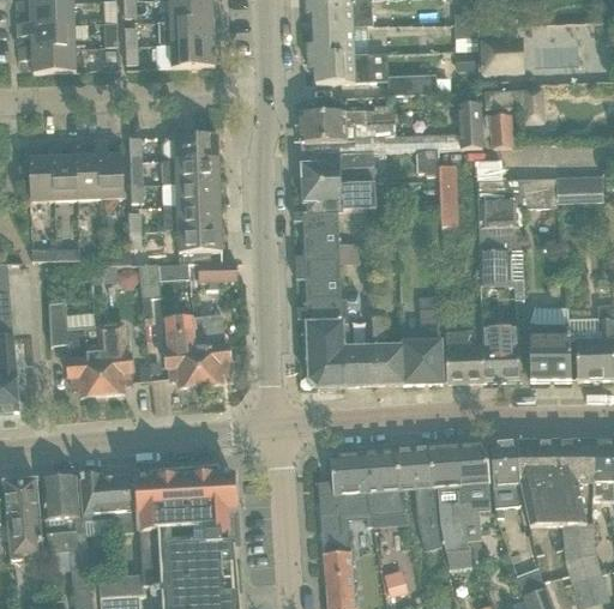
[(16,0),(16,13),(30,12),(30,23),(31,23),(31,26),(73,24),(73,1),(30,4),(30,0),(16,0)]
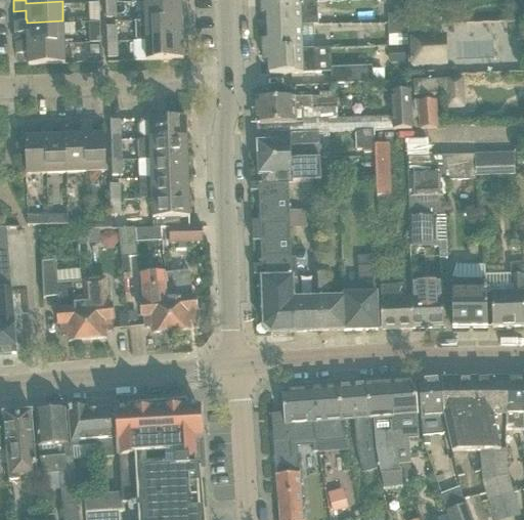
[(89,18),(99,17),(98,0),(88,1),(89,18)]
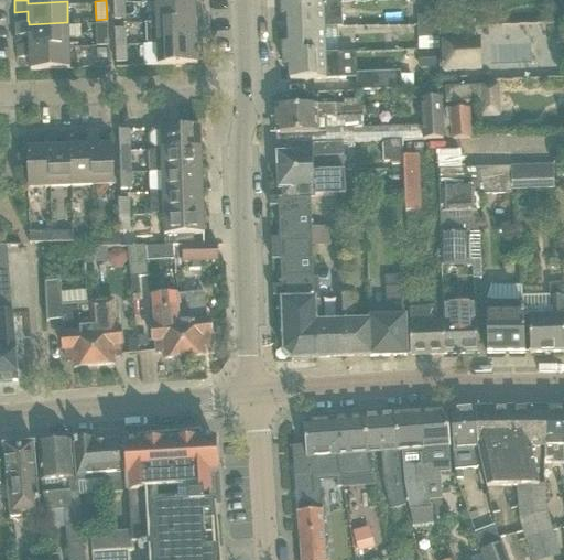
[(125,15),(123,0),(114,0),(114,17),(125,15)]
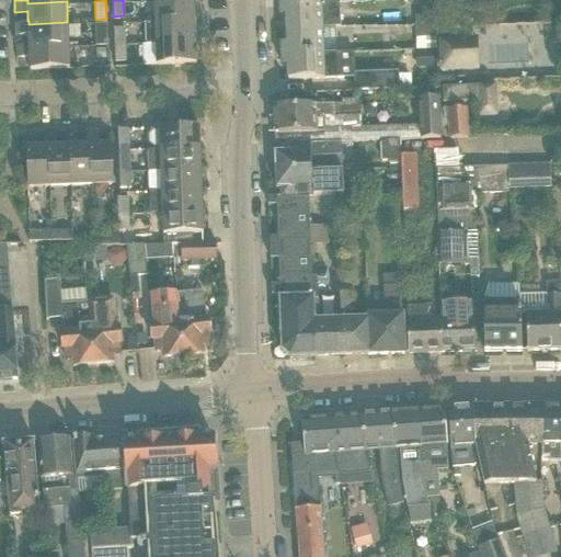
[(194,18),(193,0),(155,0),(155,19),(194,18)]
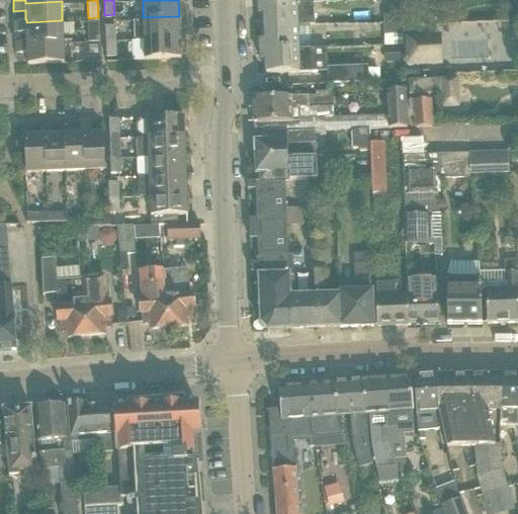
[(314,22),(313,0),(285,0),(258,1),(258,11),(264,10),(264,24),(296,22),(296,23),(314,22)]
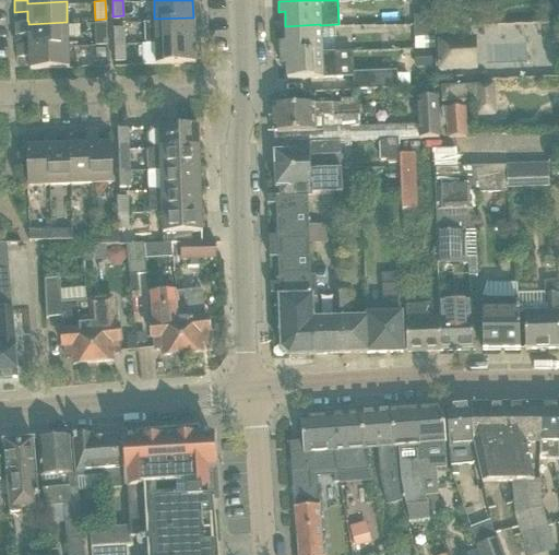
[(432,0),(433,24),(448,23),(447,0),(432,0)]
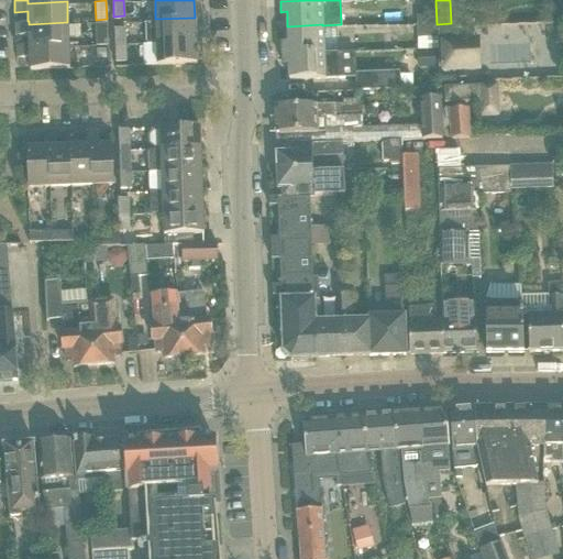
[(417,23),(429,23),(429,12),(417,12),(417,23)]
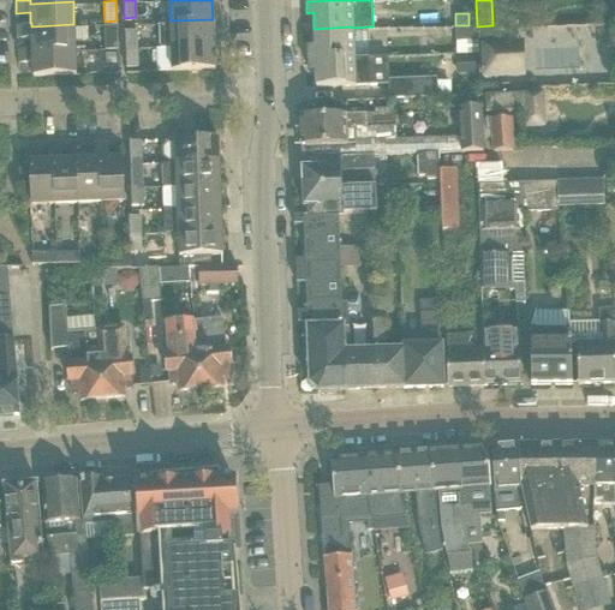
[(169,21),(169,22),(160,22),(160,45),(214,42),(213,19),(169,21)]
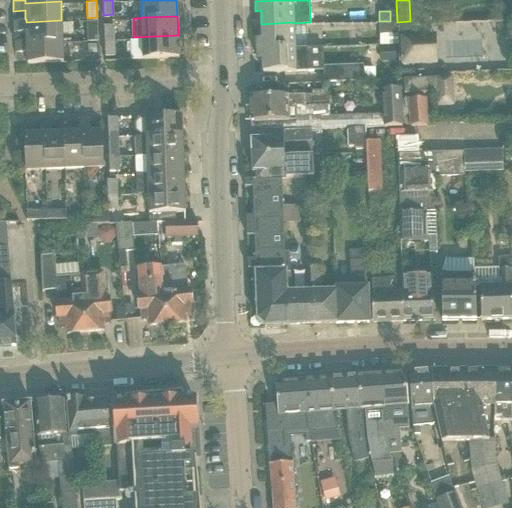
[(26,19),(25,19),(13,19),(14,30),(26,29),(26,38),(27,38),(27,41),(62,40),(61,20),(26,22),(26,19)]
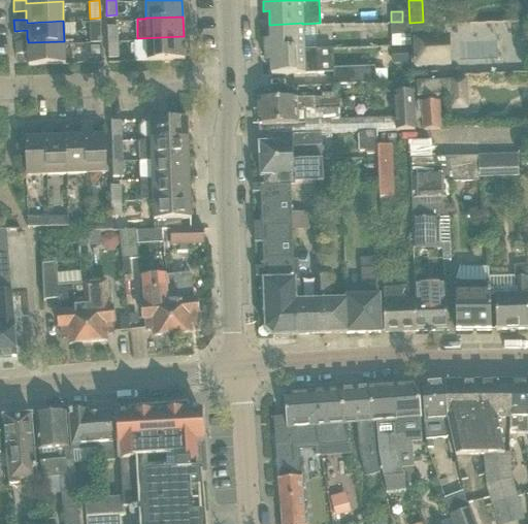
[(90,40),(101,40),(100,20),(89,21),(90,40)]
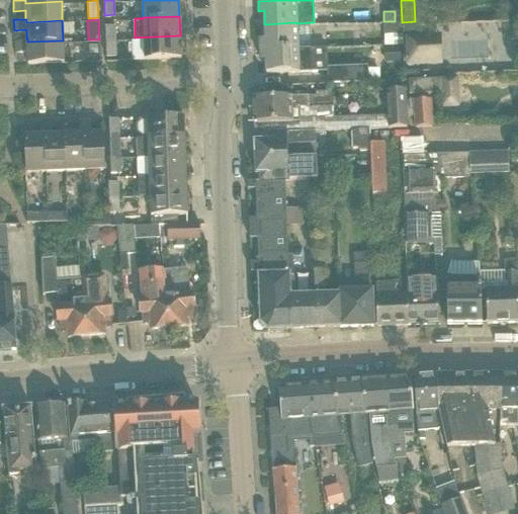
[(383,21),(384,32),(396,31),(395,21),(383,21)]
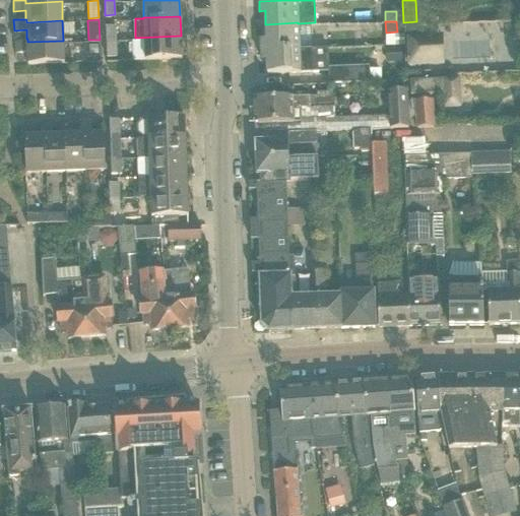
[(106,39),(116,39),(115,22),(105,23),(106,39)]
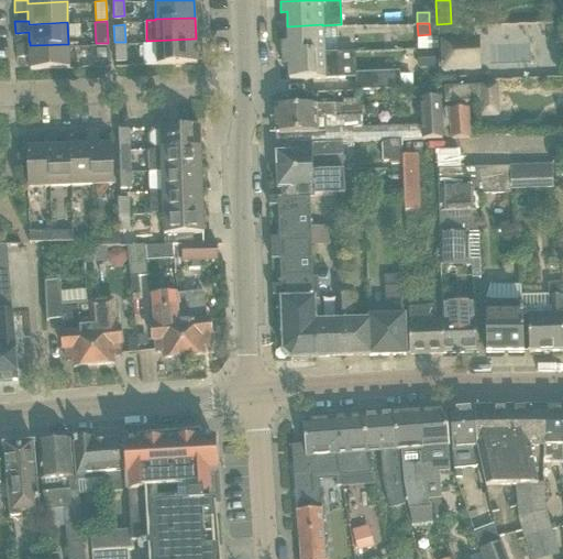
[(322,24),(287,26),(288,41),(282,41),(283,51),(323,50),(322,25),(322,24)]
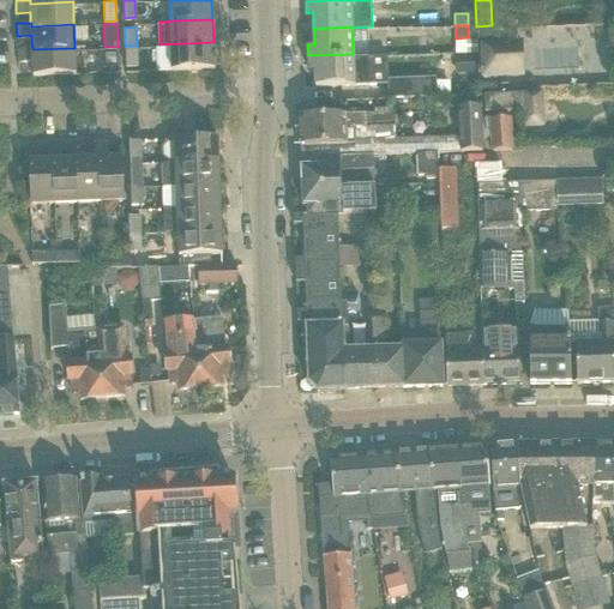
[(523,36),(479,38),(481,76),(500,74),(506,74),(524,73),(523,36)]
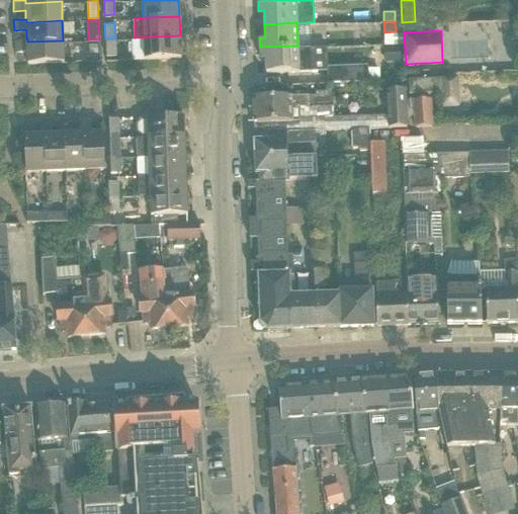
[(180,35),(135,37),(144,37),(145,57),(181,56),(180,35)]
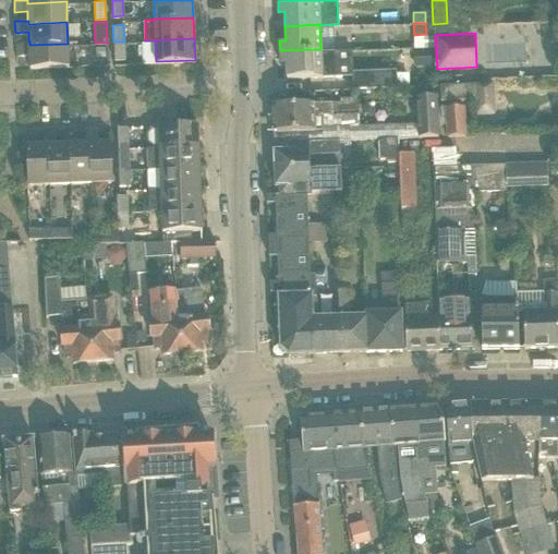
[(29,41),(28,41),(15,41),(15,53),(29,53),(29,67),(69,65),(68,44),(29,45),(29,41)]
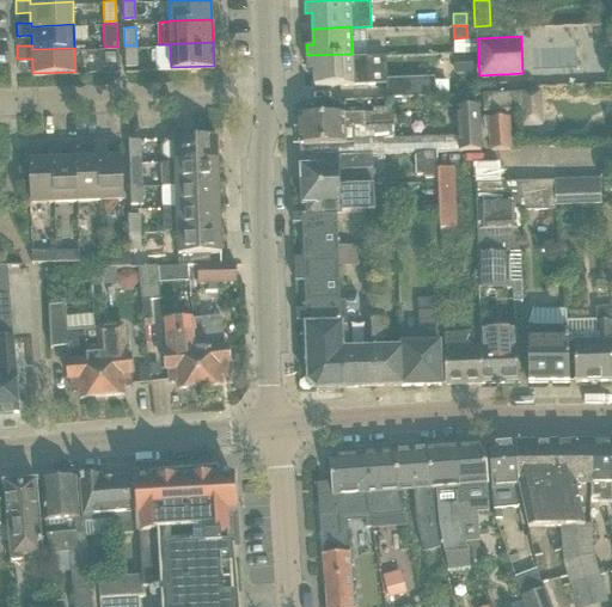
[(136,46),(124,46),(126,63),(136,63),(136,46)]
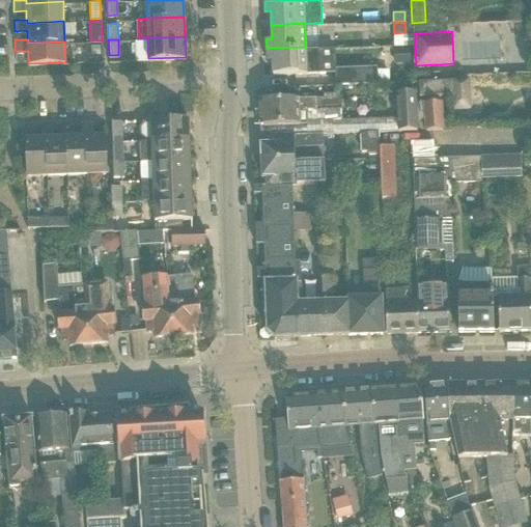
[(100,54),(100,43),(90,44),(91,54),(100,54)]
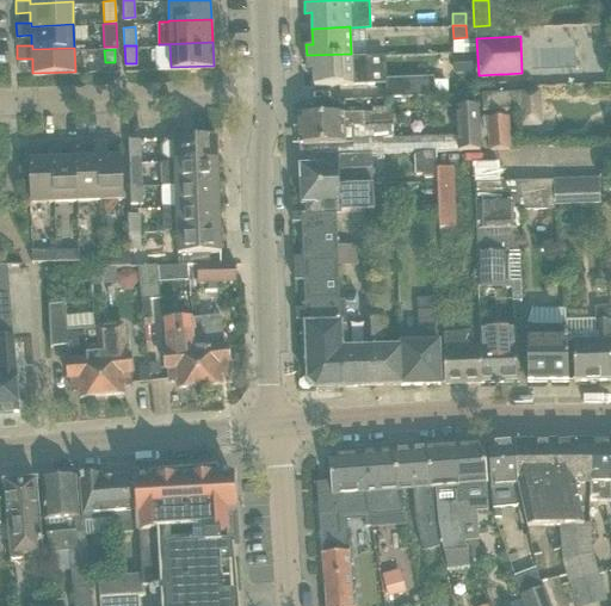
[(471,53),(454,53),(454,69),(471,68),(471,53)]
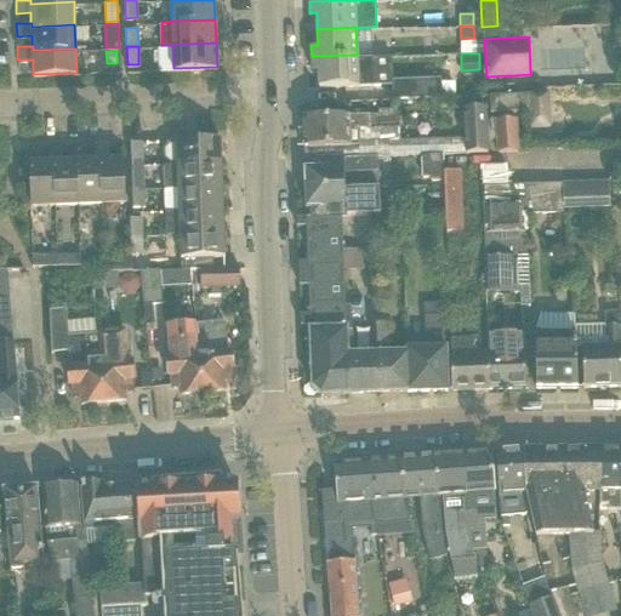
[(319,85),(371,83),(370,55),(357,55),(312,56),(312,68),(318,68),(319,85)]
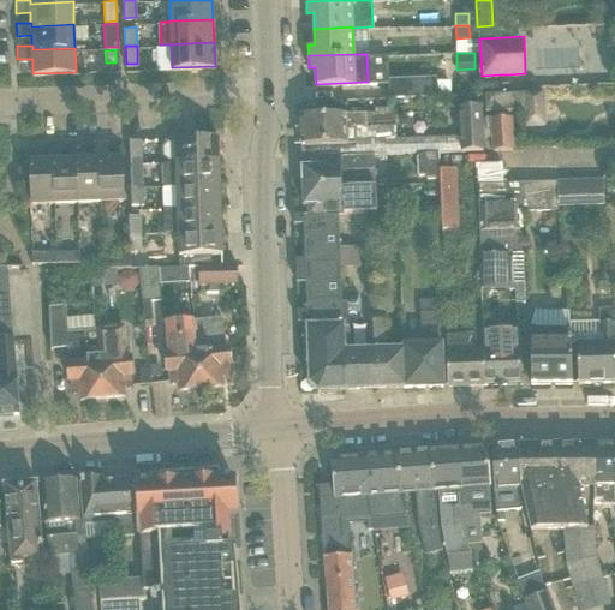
[(436,94),(436,76),(388,77),(388,81),(389,95),(436,94)]
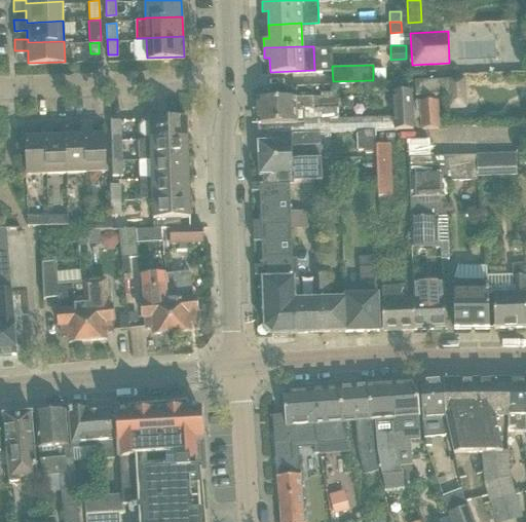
[(415,92),(450,90),(449,77),(414,78),(415,92)]
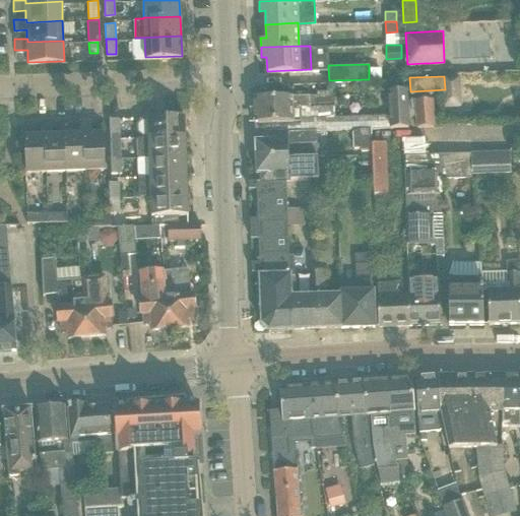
[(407,125),(405,87),(388,87),(390,126),(407,125)]
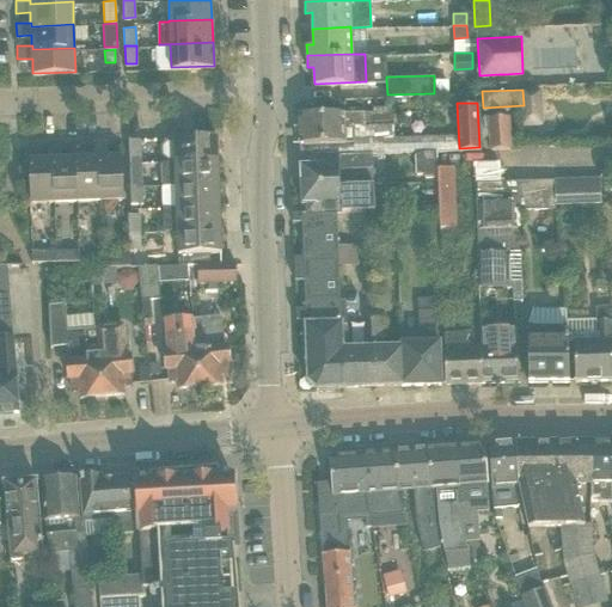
[(373,105),(373,110),(299,112),(300,154),(305,154),(372,153),(372,152),(355,153),(354,136),(393,134),(392,105),(373,105)]
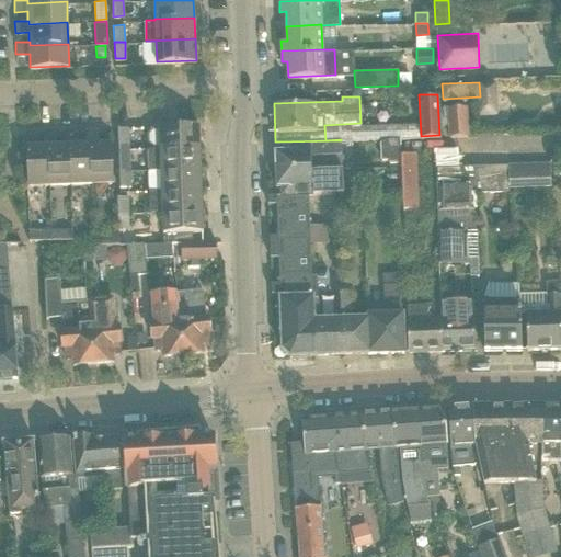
[(448,106),(450,135),(467,134),(466,105),(448,106)]
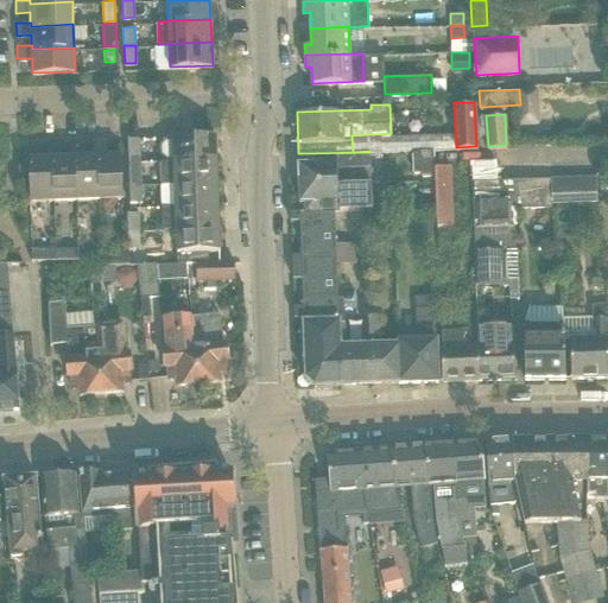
[(172,134),(172,138),(169,138),(165,139),(160,144),(160,151),(164,154),(168,156),(173,157),(173,158),(216,157),(215,133),(172,134)]
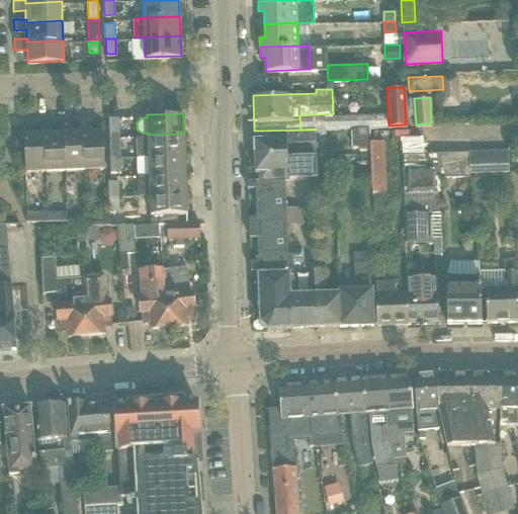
[(108,117),(109,132),(118,132),(118,116),(108,116),(108,117)]
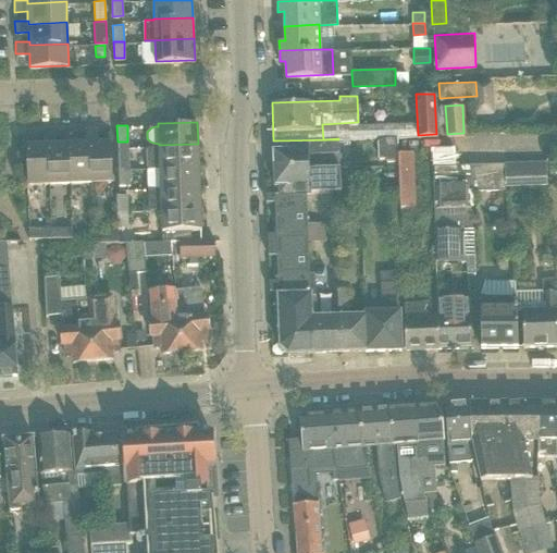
[(89,142),(90,180),(112,179),(111,140),(97,140),(97,127),(85,127),(86,142),(89,142)]
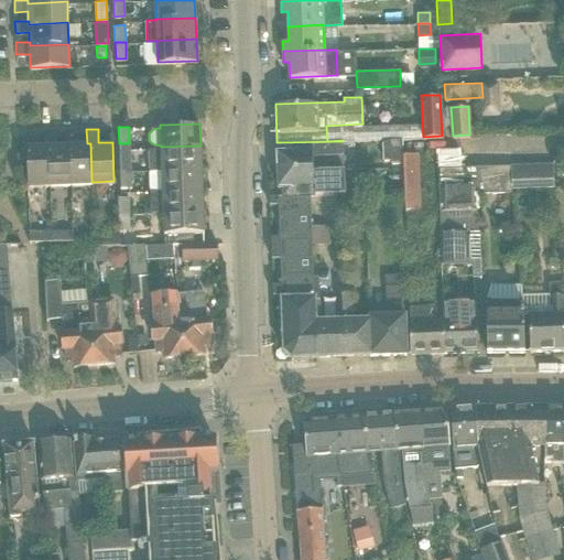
[(65,144),(65,143),(56,144),(56,130),(44,131),(44,144),(44,146),(47,144),(50,184),(71,183),(68,144),(65,144)]
